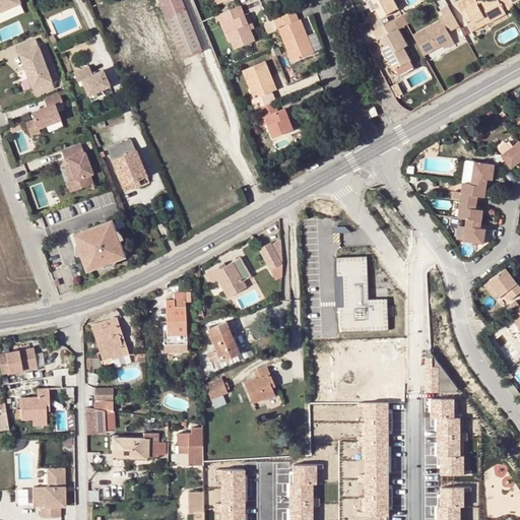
[(0,0),(0,10),(19,2),(18,0),(0,0)]
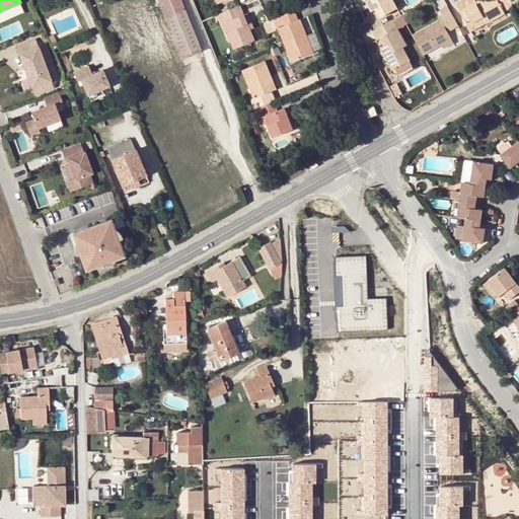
[(201,51),(179,0),(158,0),(182,59),(201,51)]
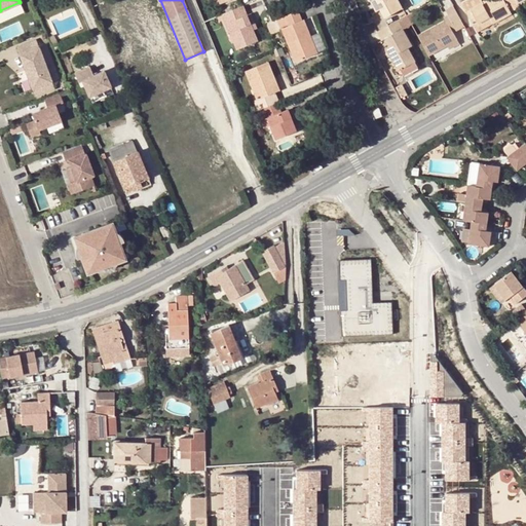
[(369,0),(372,4),(375,2),(380,10),(384,19),(402,9),(397,0),(369,0)]
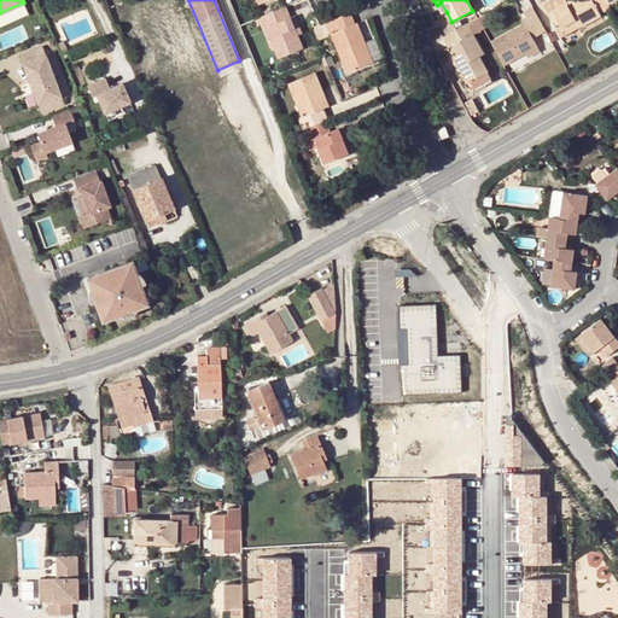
[(566,3),(565,0),(548,0),(541,4),(547,13),(566,3)]
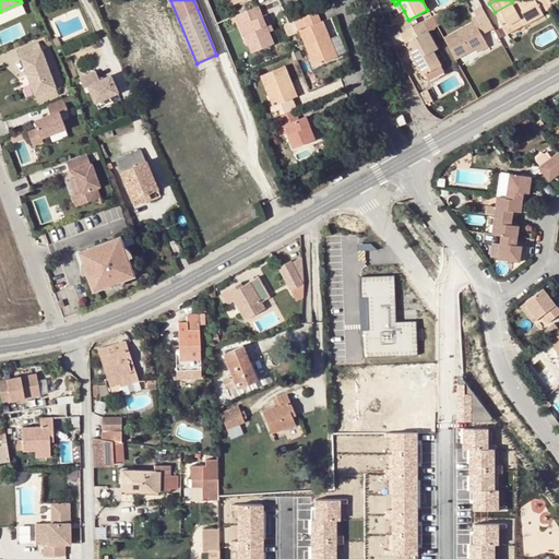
[(514,7),(512,2),(495,12),(504,31),(521,21),(524,26),(543,15),(539,9),(549,3),(548,0),(547,0),(526,0),(524,1),(514,7)]
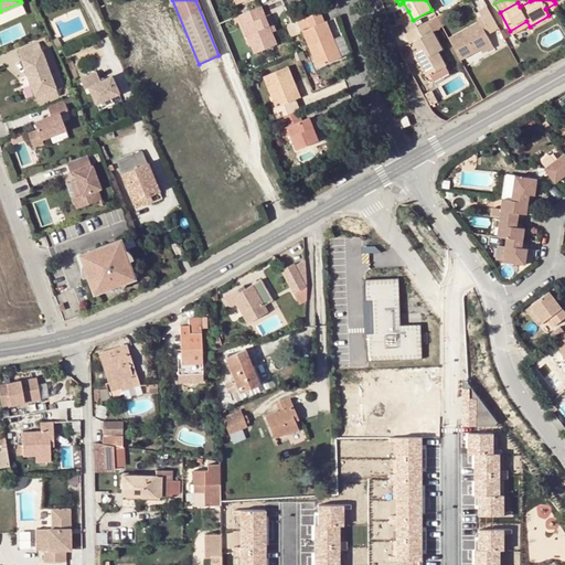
[(494,22),(486,7),(478,11),(481,17),(486,27),(494,22)]
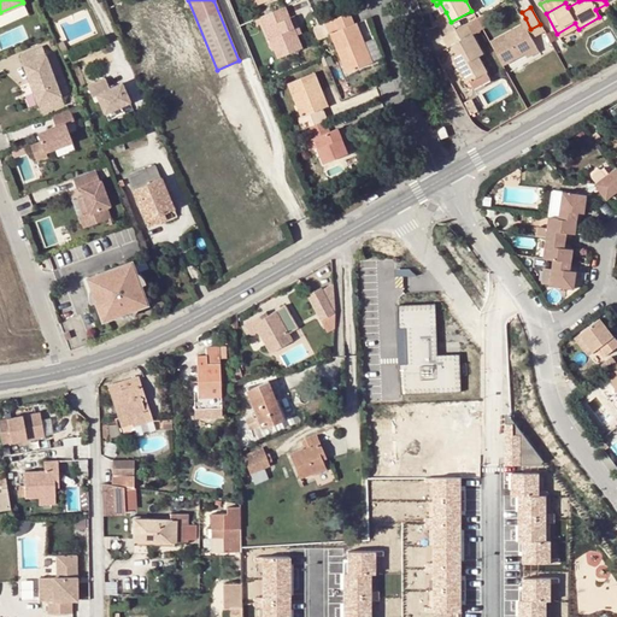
[(288,19),(283,9),(260,19),(278,60),(301,51),(297,39),(288,19)]
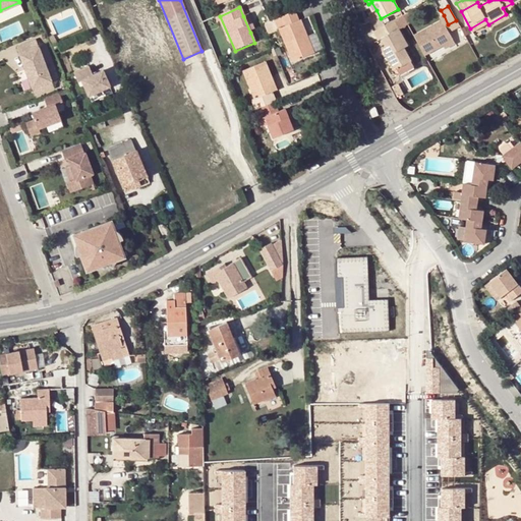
[(296,12),(275,20),(278,30),(280,29),(293,62),(310,54),(304,38),(309,36),(302,19),(299,20),(296,12)]
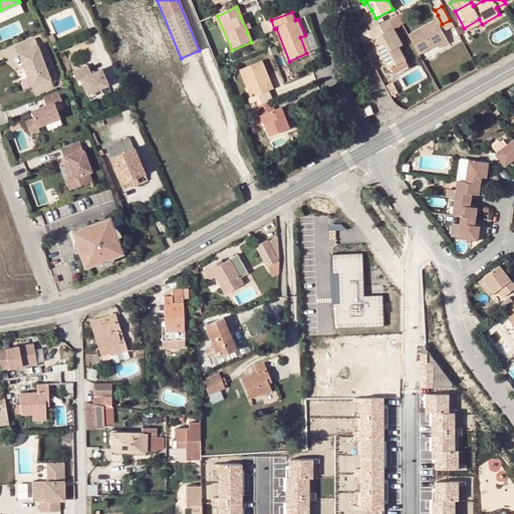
[(240,16),(247,32),(251,29),(245,15),(240,16)]
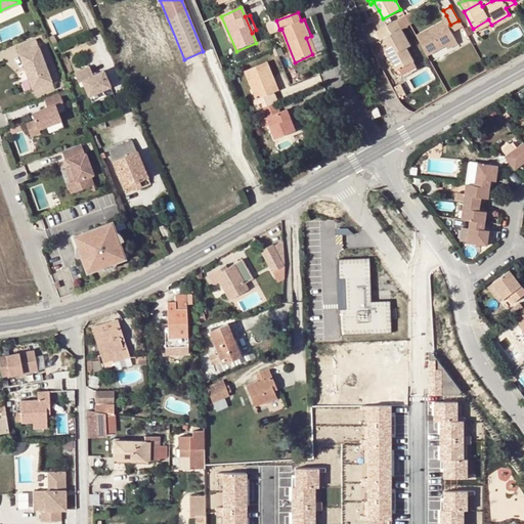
[(441,18),(443,22),(446,28),(450,25),(446,15),(441,18)]
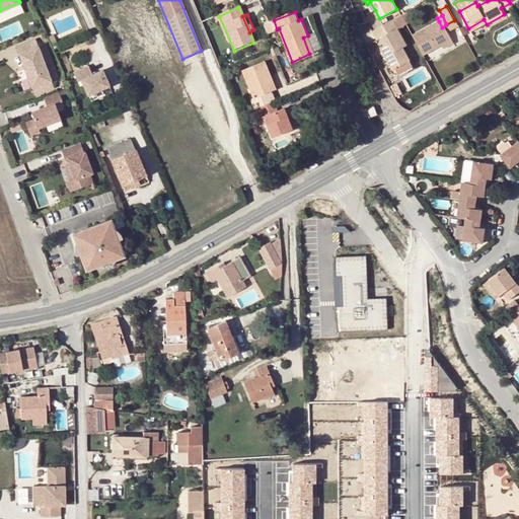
[(458,27),(454,20),(446,24),(442,27),(446,33),(458,27)]
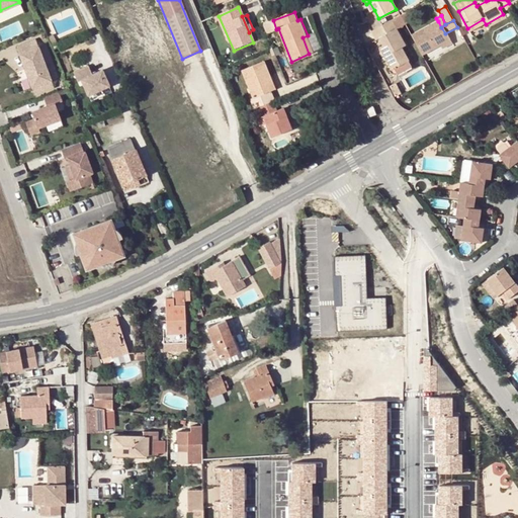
[(392,21),(370,32),(375,41),(379,39),(383,47),(387,55),(383,57),(392,70),(409,62),(401,49),(406,46),(392,21)]
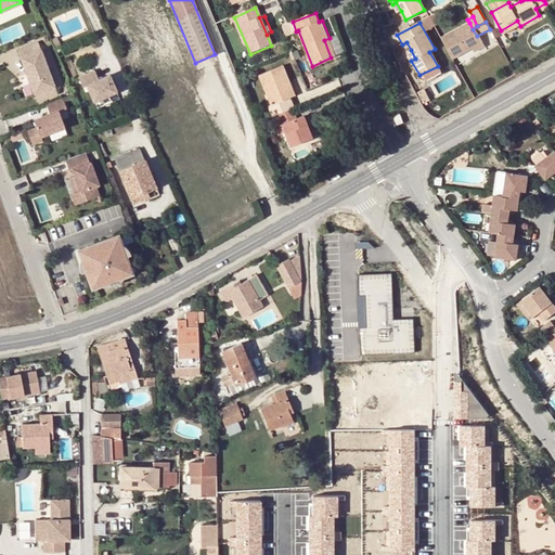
[(469,23),(440,39),(452,60),(472,49),(481,43),(477,36),(473,29),(469,23)]
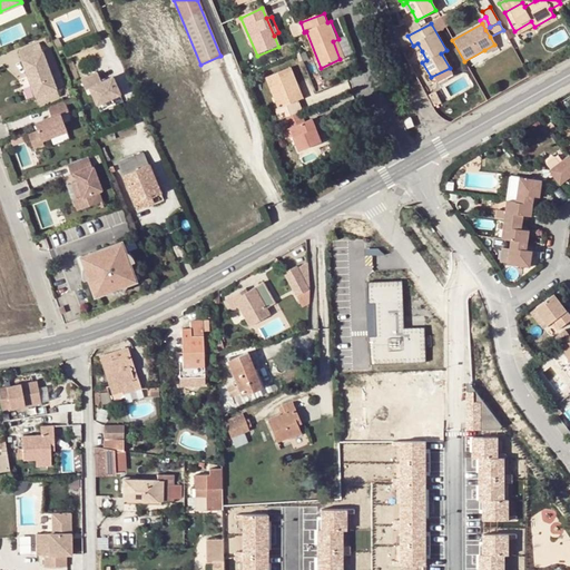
[(337,31),(345,52),(353,49),(345,28),(337,31)]
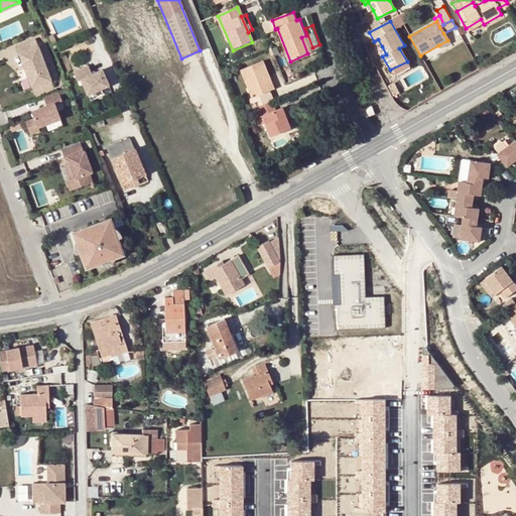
[(56,41),(53,34),(47,36),(50,44),(56,41)]
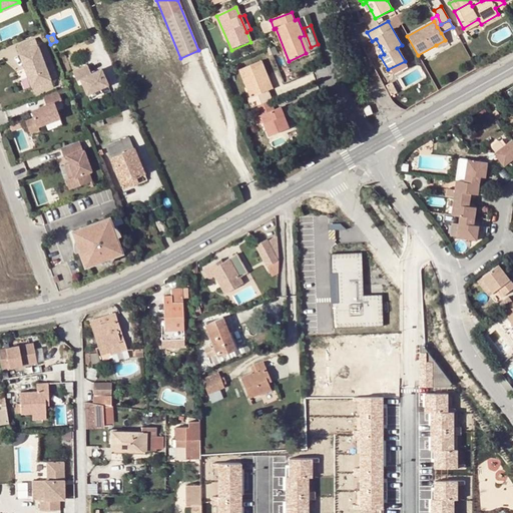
[(300,37),(306,53),(311,52),(305,35),(300,37)]
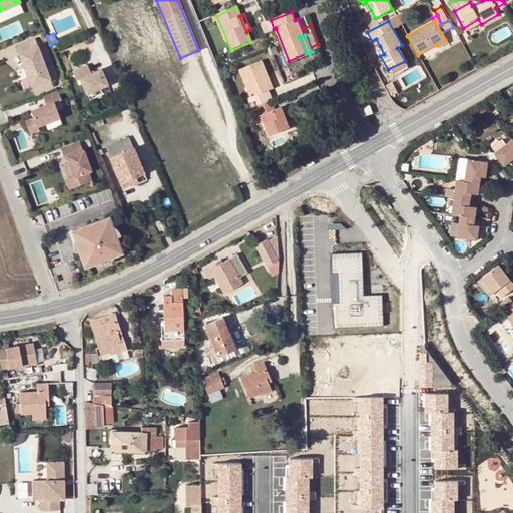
[(445,40),(436,45),(438,49),(447,44),(445,40)]
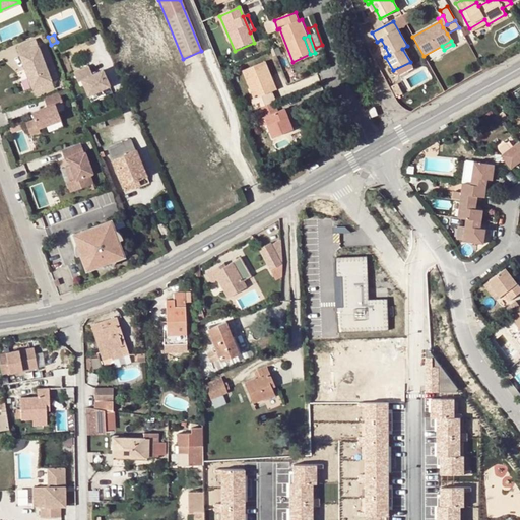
[(38,47),(19,54),(31,87),(50,80),(38,47)]
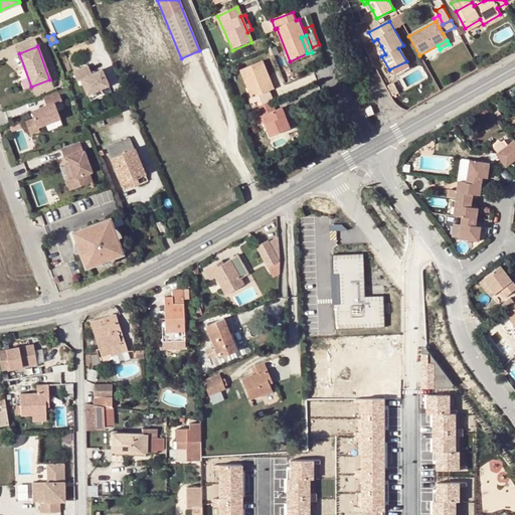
[(264,77),(269,75),(263,62),(240,70),(251,97),(248,99),(252,110),(256,108),(271,103),(274,102),(270,92),(264,77)]
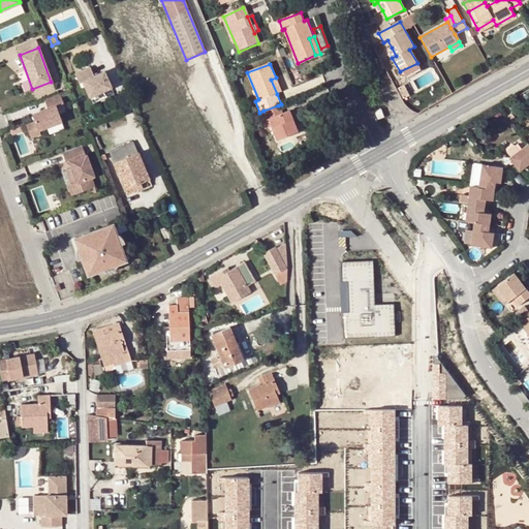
[(90,66),(74,72),(79,83),(83,81),(90,96),(112,87),(104,70),(94,75),(90,66)]
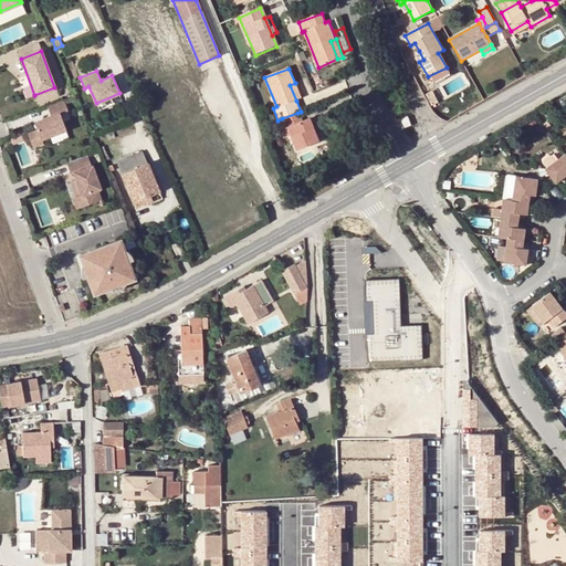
[(301,98),(295,83),(290,85),(296,101),(301,98)]
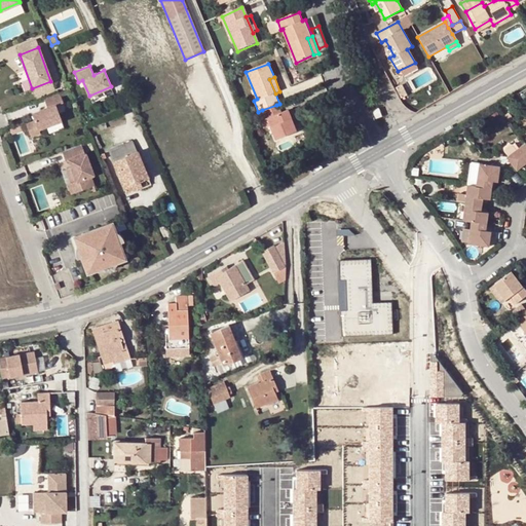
[(401,88),(396,90),(401,100),(406,97),(401,88)]
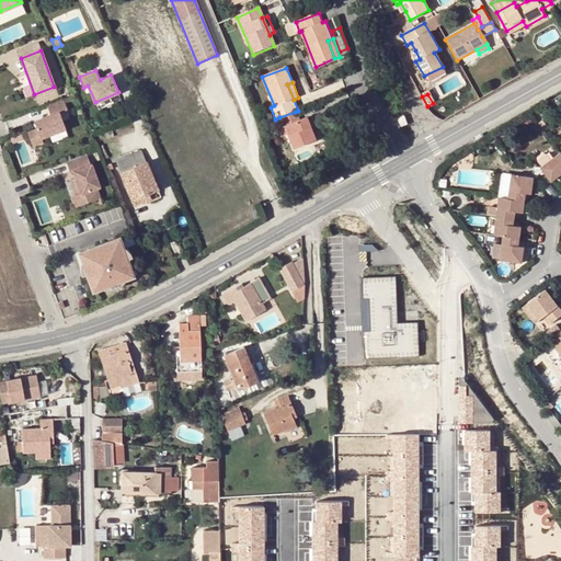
[(70,117),(61,99),(45,105),(49,116),(33,122),(35,129),(26,133),(31,145),(42,141),(41,137),(65,127),(63,121),(70,117)]
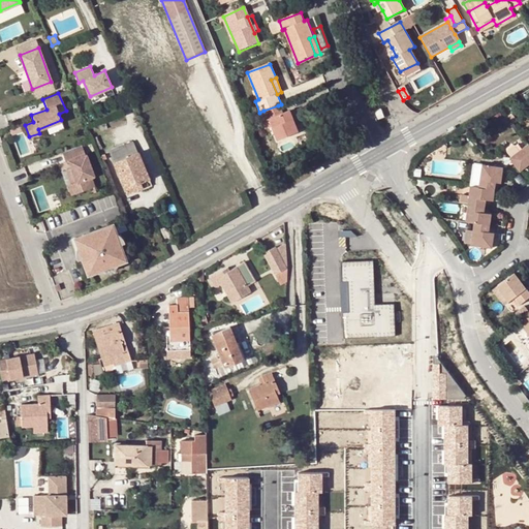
[(281,114),(278,105),(263,111),(276,142),(297,133),(292,122),(288,111),(281,114)]
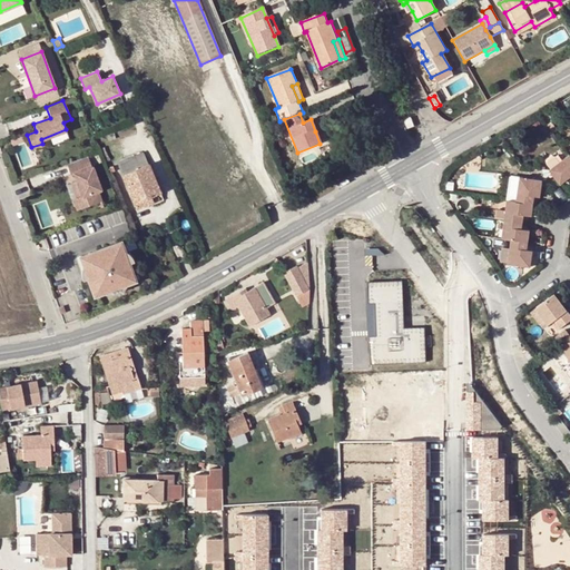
[(318,117),(311,119),(315,131),(323,128),(318,117)]
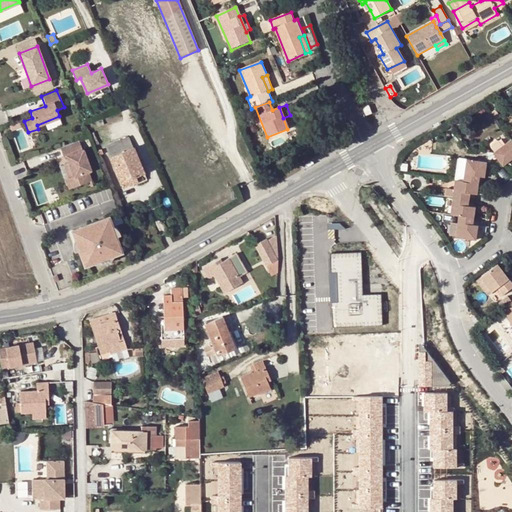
[(500,116),(495,109),(491,112),(497,118),(500,116)]
